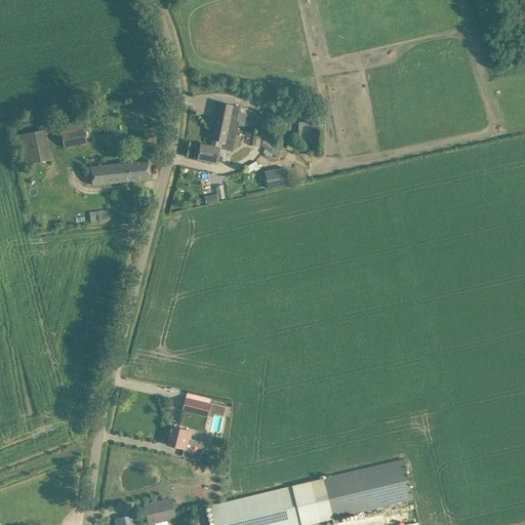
[(218,103),(213,131),(235,135),(236,132),(238,121),(236,121),(239,106),(229,105),(218,103)]
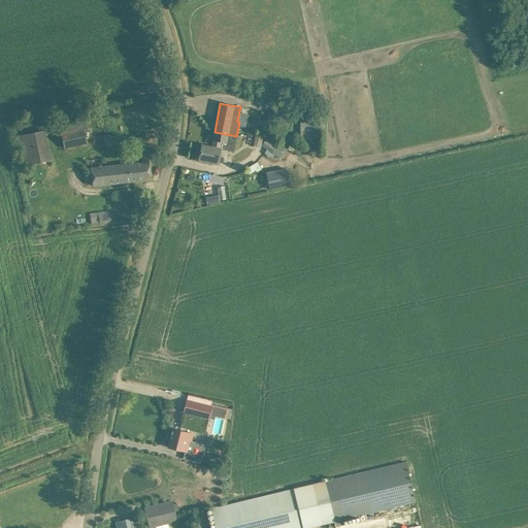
[(263,124),(261,134),(270,136),(270,133),(276,135),(278,125),(279,125),(282,116),(275,113),(274,117),(267,114),(265,124),(263,124)]
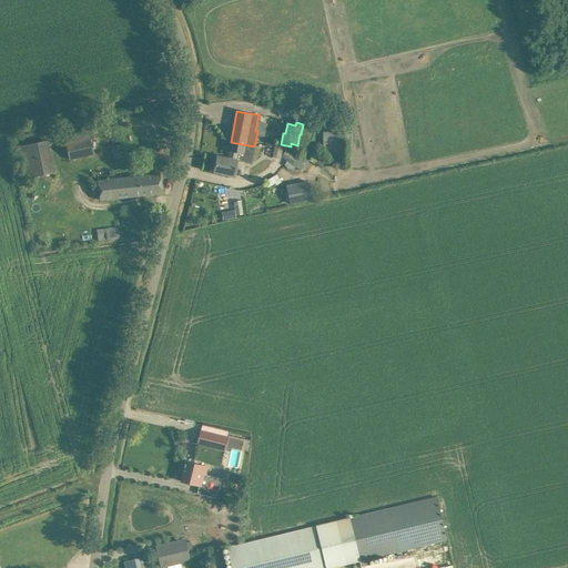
[(89,130),(64,134),(69,159),(94,154),(93,152),(91,138),(89,130)]
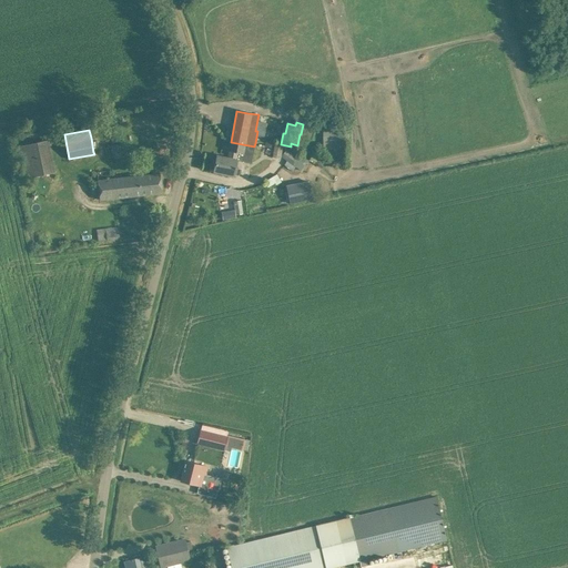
[(18,146),(24,178),(54,171),(48,140),(18,146)]
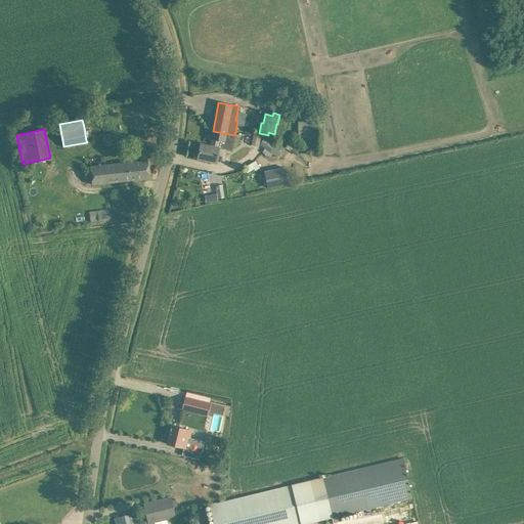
[(253,137),(251,145),(258,146),(261,134),(253,133),(254,132),(246,130),(245,135),(253,137)]
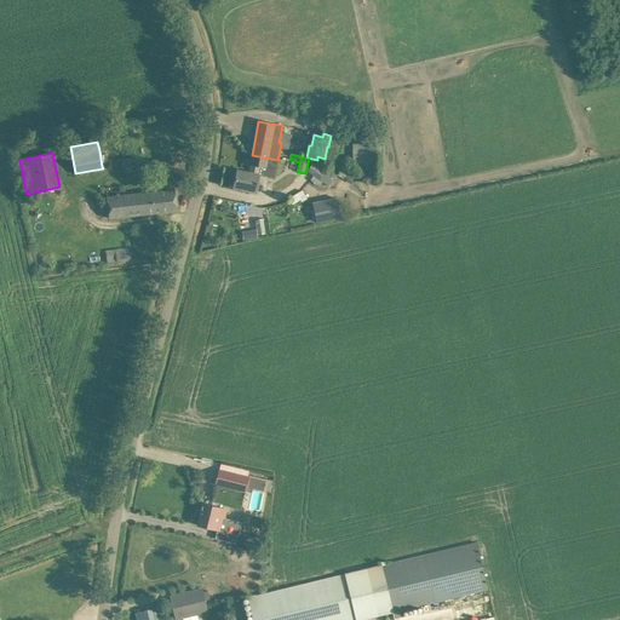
[(237,171),(234,187),(254,191),(254,190),(258,191),(259,184),(257,183),(258,174),(263,176),(264,170),(275,171),(277,160),(252,155),(250,165),(251,165),(250,173),(237,171)]
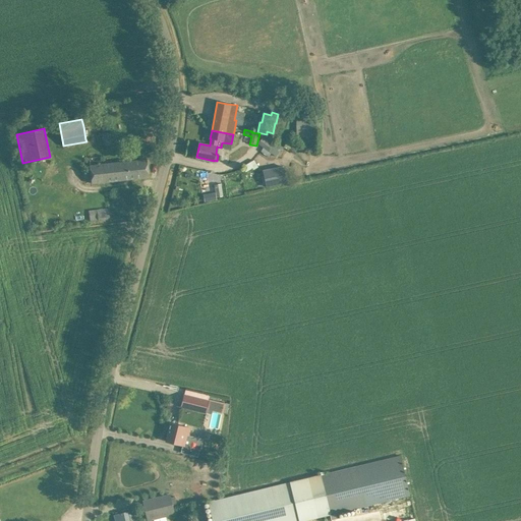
[(101,134),(104,146),(112,143),(110,132),(101,134)]
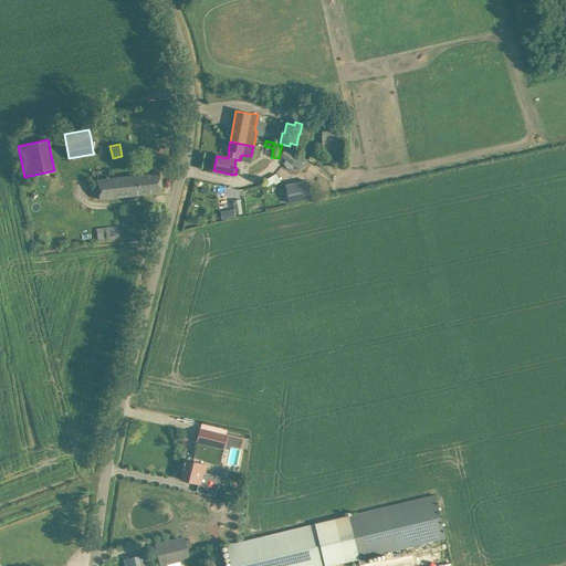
[(287,146),(281,156),(286,159),(292,164),(299,154),(287,146)]
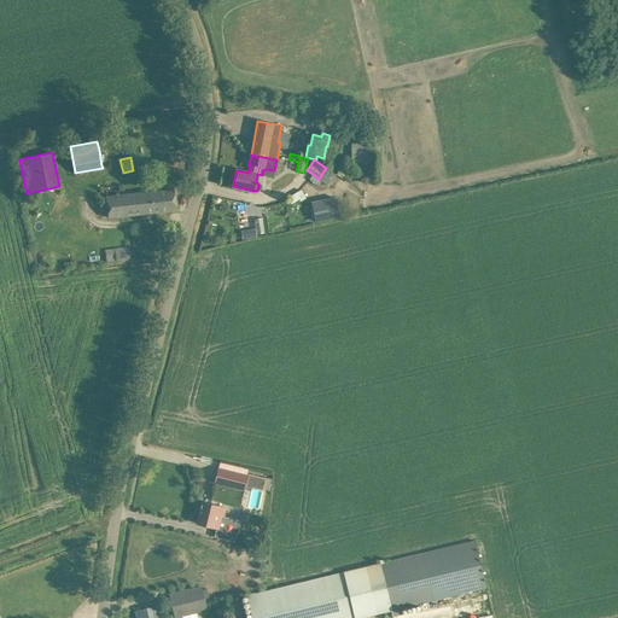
[(120,194),(106,196),(109,217),(164,211),(176,210),(174,188),(162,190),(120,194)]
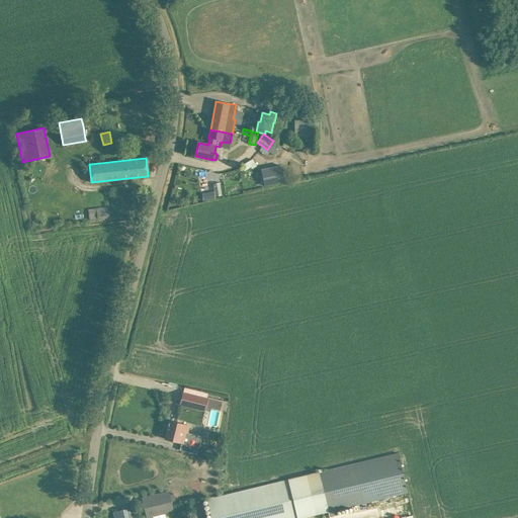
[(242,164),(245,170),(254,165),(252,159),(242,164)]
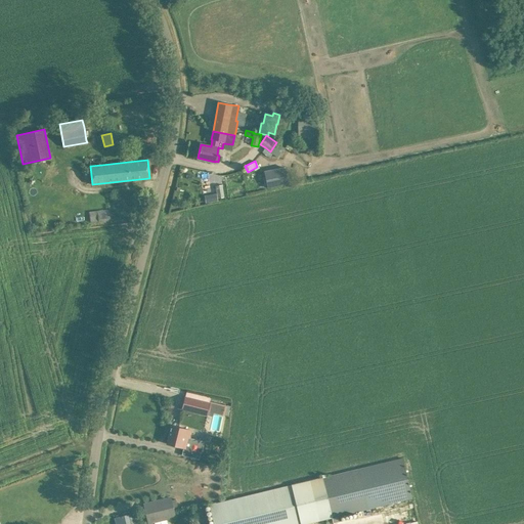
[(285,167),(264,171),(267,188),(288,184),(285,167)]
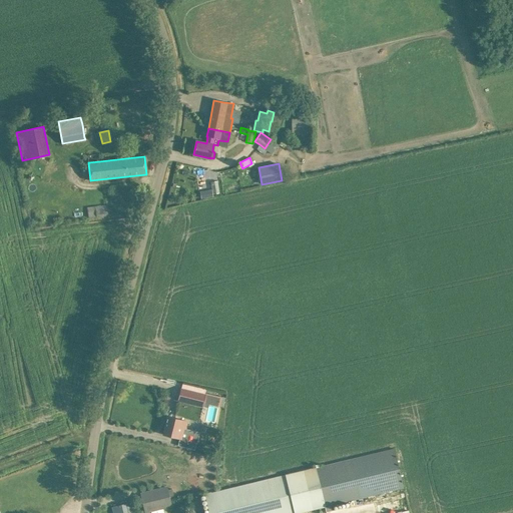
[(212,189),(200,191),(201,198),(213,196),(212,189)]
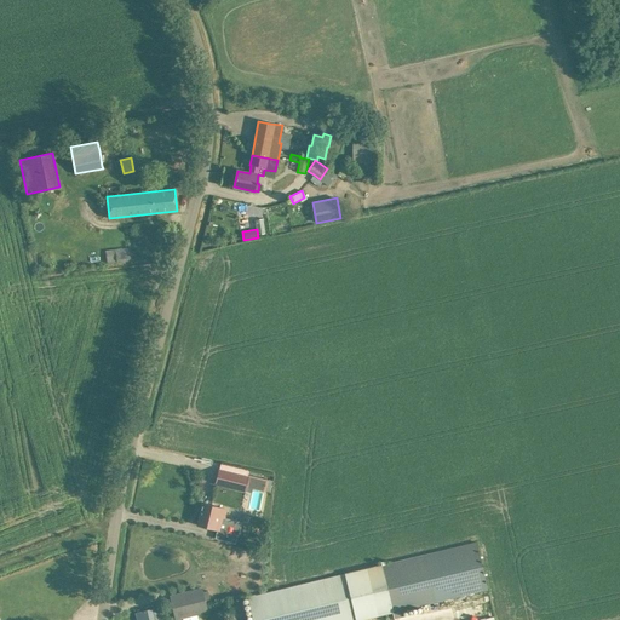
[(105,251),(107,264),(130,262),(128,248),(105,251)]
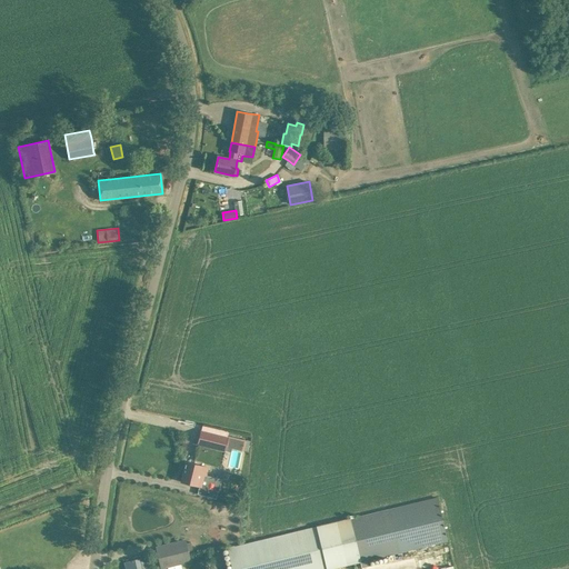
[(201,431),(198,445),(225,451),(225,450),(226,447),(231,448),(242,451),(245,441),(229,437),(228,439),(227,438),(201,431)]
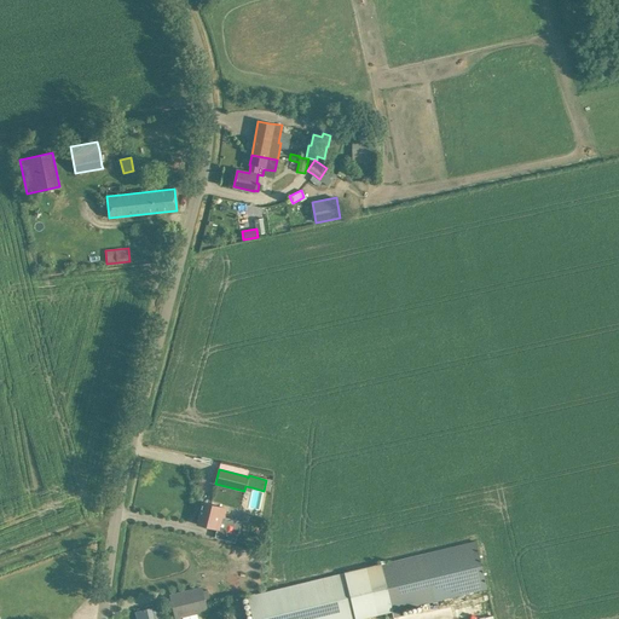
[(219,508),(218,507),(202,503),(197,524),(217,528),(215,537),(235,542),(237,534),(238,534),(239,531),(241,521),(218,516),(219,508)]
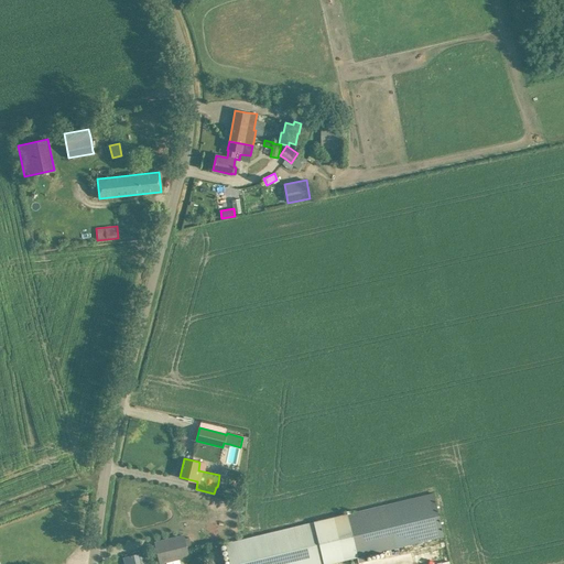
[(232,542),(225,543),(230,563),(327,563),(344,560),(357,556),(364,555),(400,546),(444,537),(433,492),(391,502),(351,512),(349,513),(346,513),(334,517),(243,539),(232,542)]
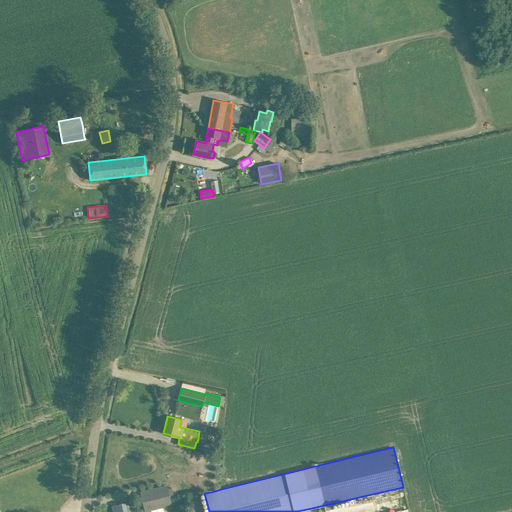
[(167,486),(150,490),(141,492),(145,511),(172,504),(167,486)]
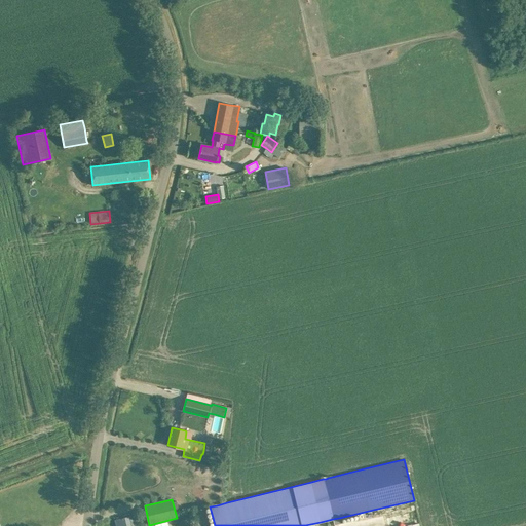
[(115,520),(116,525),(137,525),(134,515),(115,520)]
